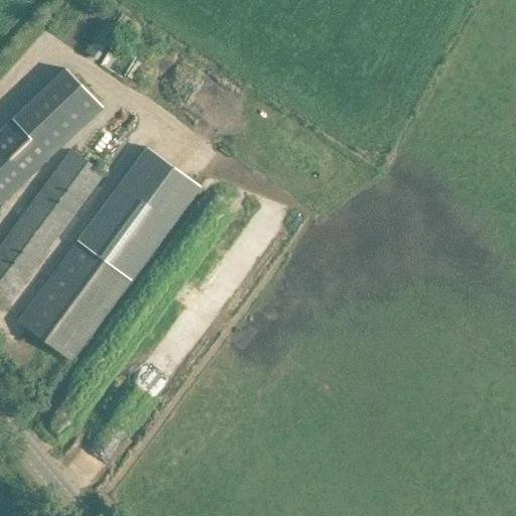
[(67,70),(13,119),(0,132),(0,204),(49,157),(103,107),(67,70)]
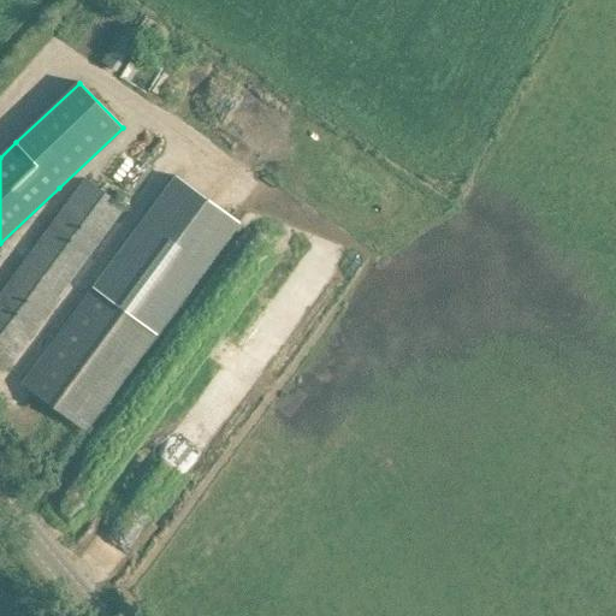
[(86,431),(100,412),(240,223),(176,176),(23,384),(86,431)]
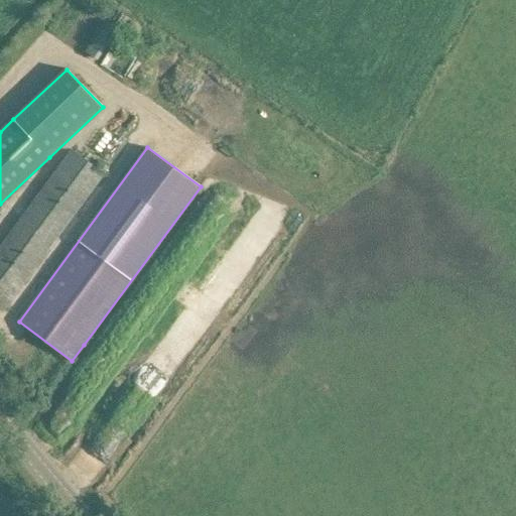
[(0,307),(3,310),(104,174),(72,150),(0,247),(0,307)]
